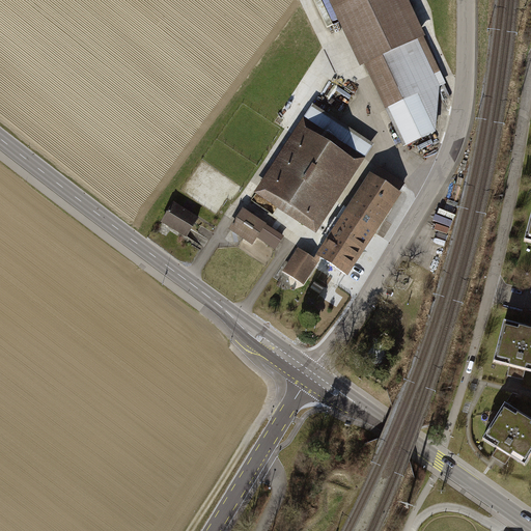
[(435,131),(436,86),(414,39),(425,35),(408,0),(329,0),(360,65),(364,63),(402,145),(435,131)]
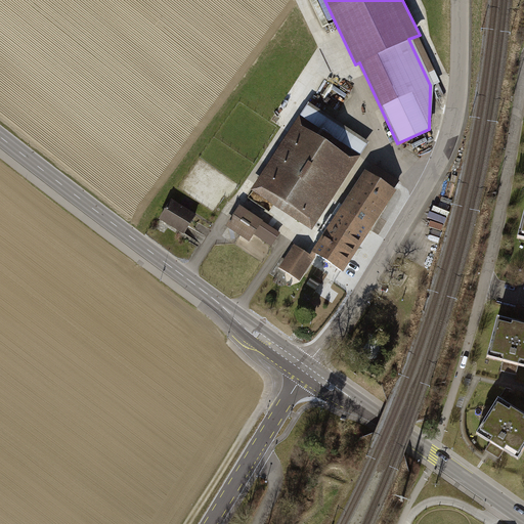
[(368,142),(309,103),(252,190),(311,230),(368,142)]
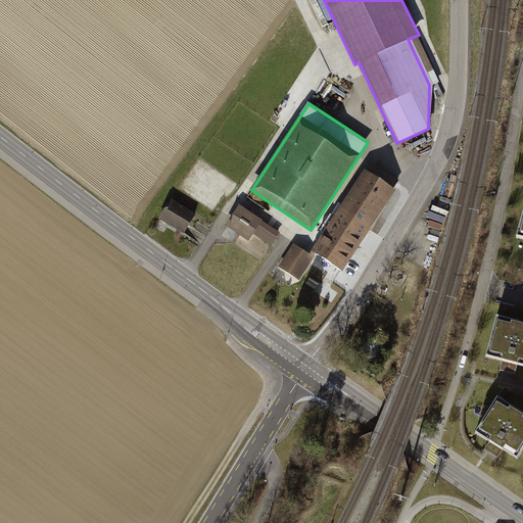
[(367,175),(342,212),(369,229),(392,191),(367,175)]
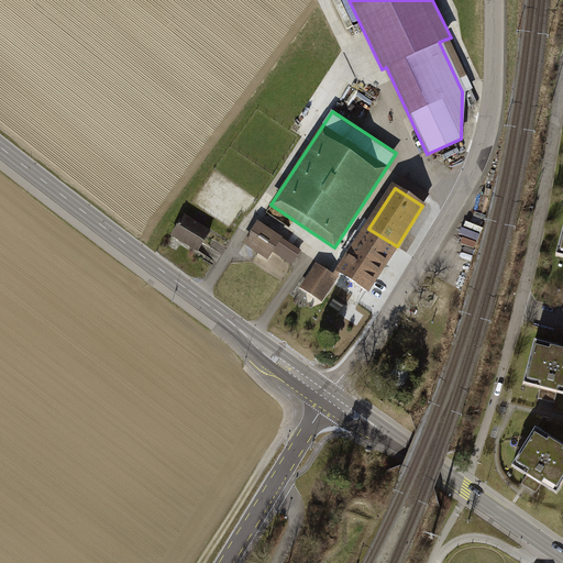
[(211,231),(184,213),(170,235),(198,252),(211,231)]
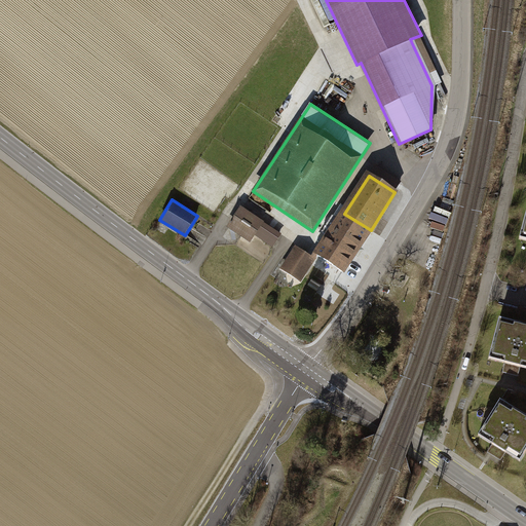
[(282,233),(240,207),(226,227),(250,243),(255,235),(272,247),(282,233)]
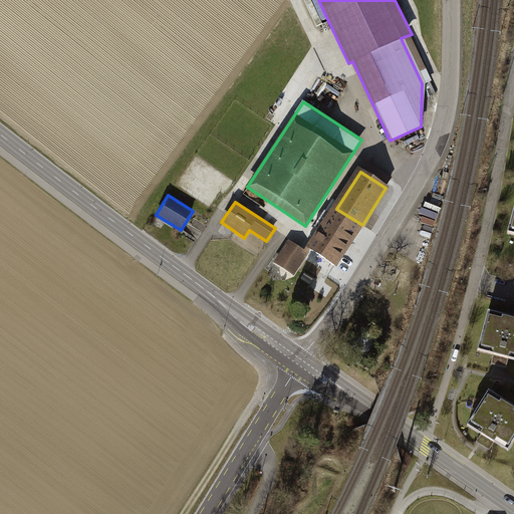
[(362,225),(336,209),(331,217),(324,213),(313,230),(319,233),(309,249),(335,266),(362,225)]
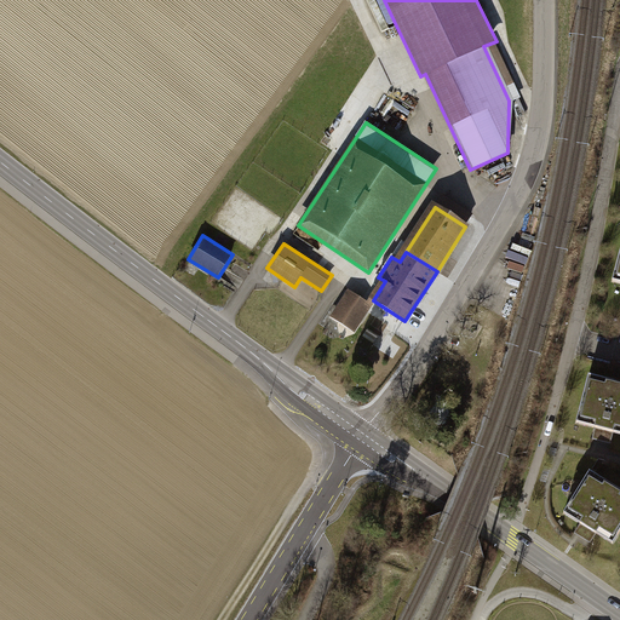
[(369,309),(349,296),(331,322),(355,339),(373,311),(369,309)]
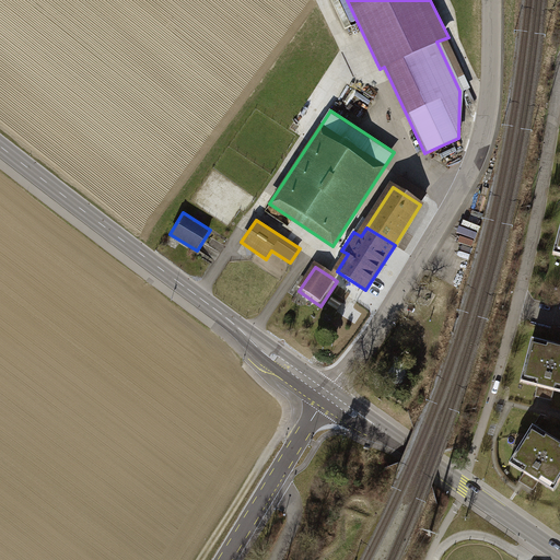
[(559,347),(532,340),(521,382),(540,386),(538,397),(555,401),(557,391),(559,391),(559,347)]
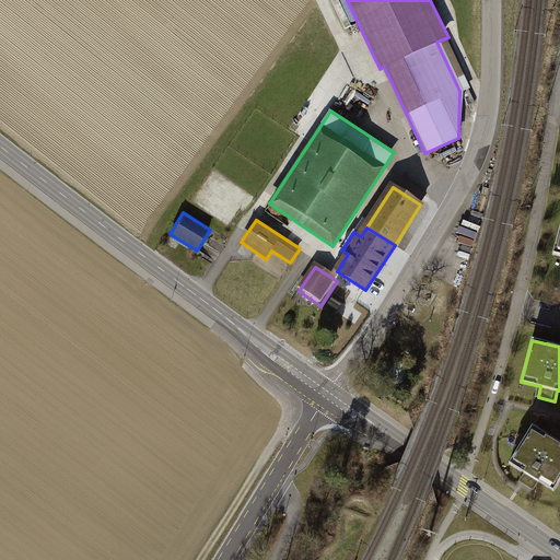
[(559,443),(533,427),(510,464),(524,473),(520,481),(534,490),(539,481),(553,491),(559,480),(559,443)]
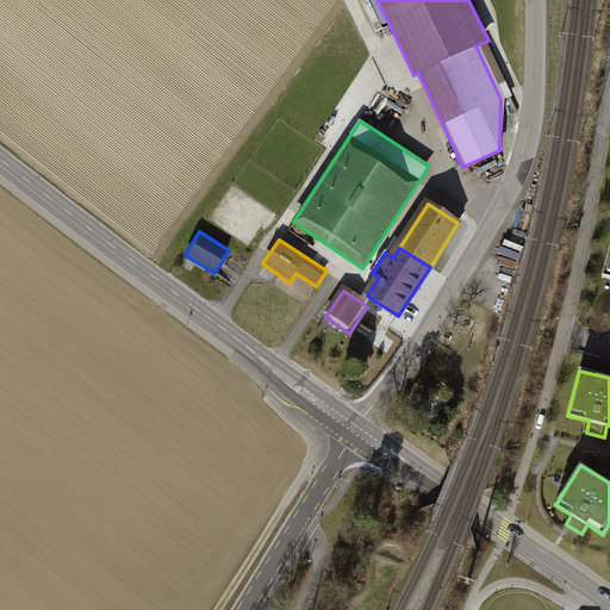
All buildings are outlined.
